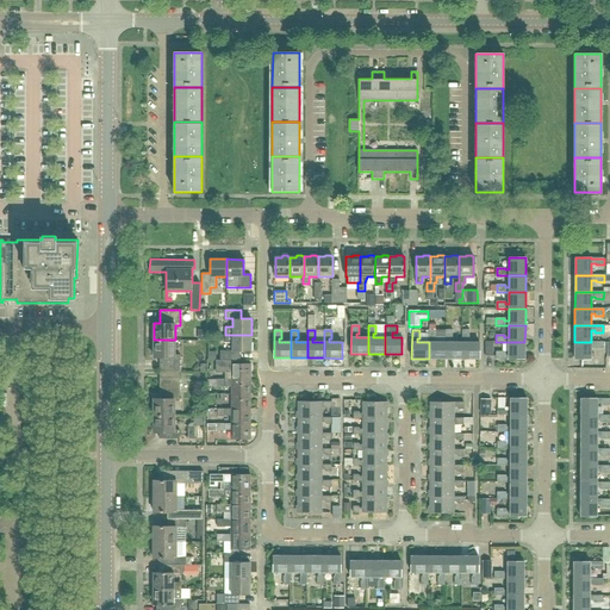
[(429,330),(429,342),(429,359),(446,359),(446,342),(434,342),(434,338),(435,338),(436,330),(429,330)]
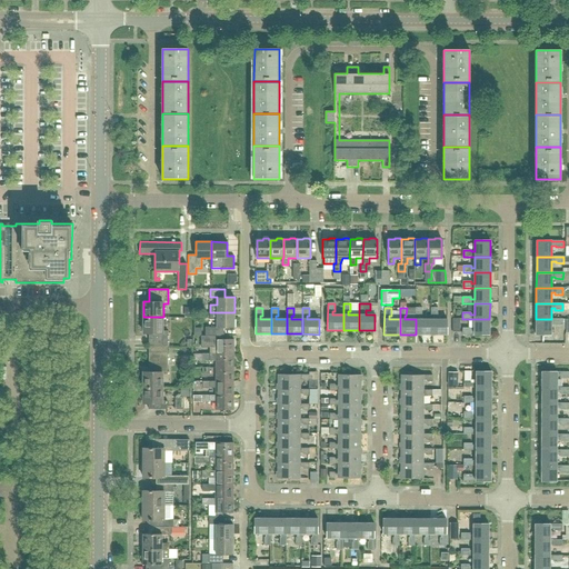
[(416,335),(431,335),(431,319),(420,319),(420,316),(422,316),(422,308),(416,308),(416,319),(416,335)]
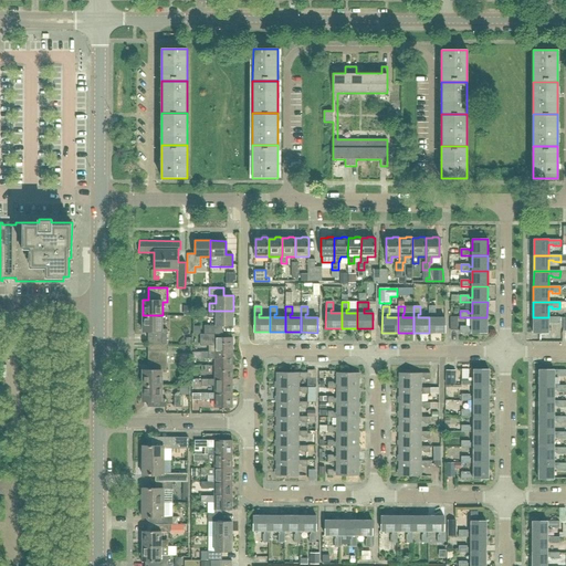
[(429,306),(429,317),(429,333),(444,333),(446,318),(433,318),(433,314),(435,314),(436,306),(429,306)]
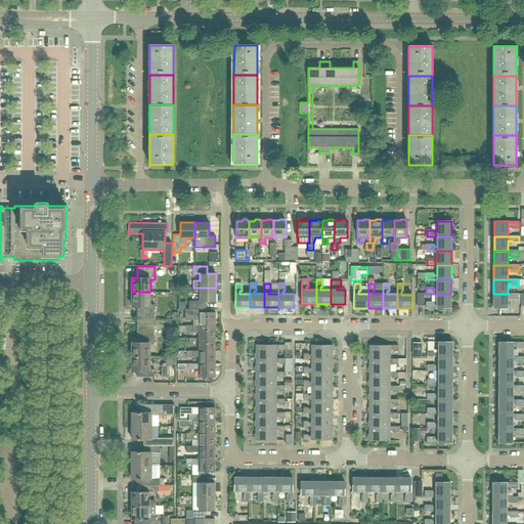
[(215,302),(216,288),(193,288),(193,293),(200,293),(200,301),(187,301),(187,308),(193,308),(193,309),(206,309),(207,302),(215,302)]
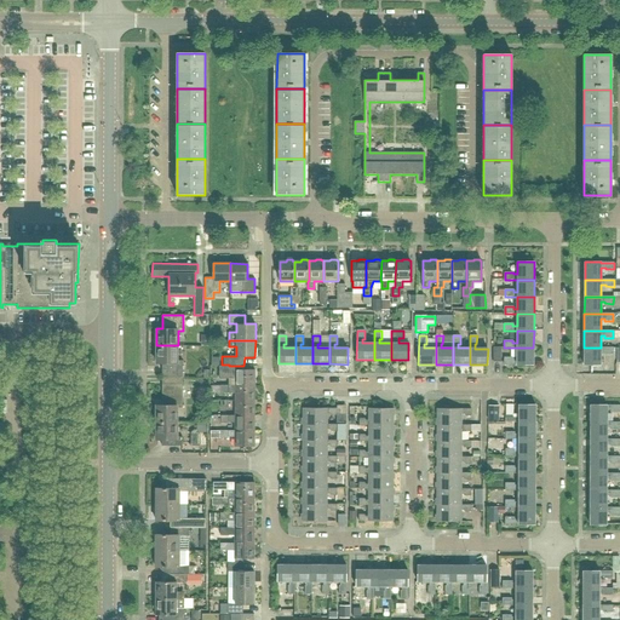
[(178,361),(178,345),(156,345),(156,363),(162,363),(162,377),(183,377),(183,361),(178,361)]
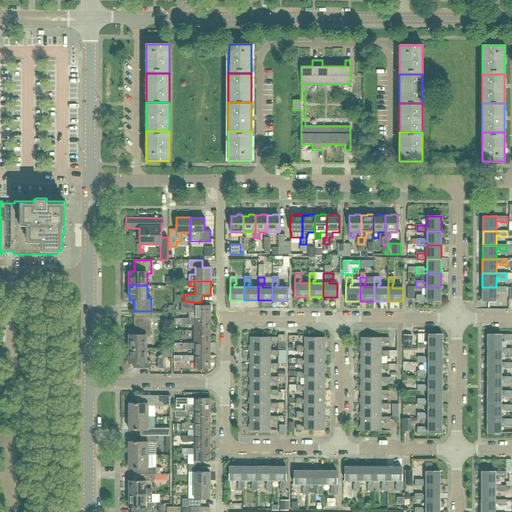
[(423,297),(423,295),(416,295),(416,301),(427,301),(440,301),(440,287),(427,287),(427,297),(423,297)]
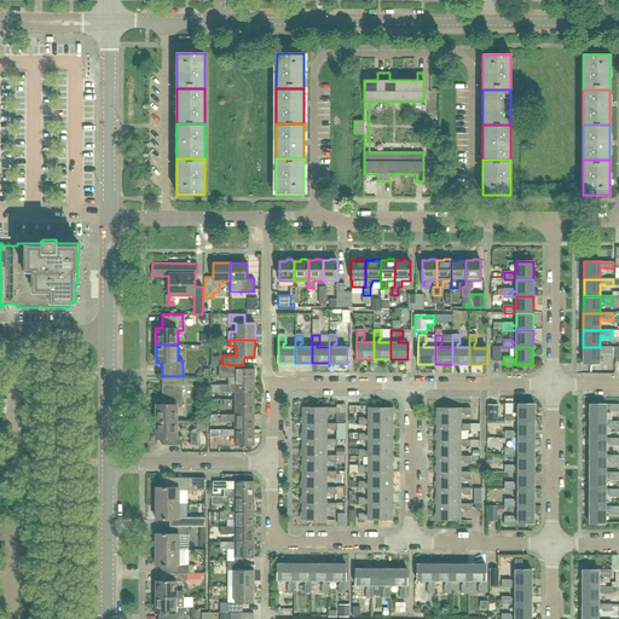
[(612,354),(612,347),(600,347),(583,347),(583,364),(600,364),(600,352),(603,352),(603,354),(612,354)]
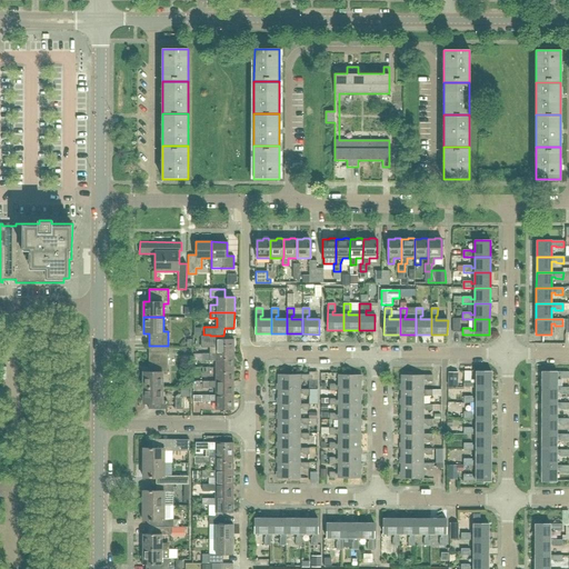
[(203,340),(203,347),(210,347),(210,353),(235,353),(235,340),(216,340),(216,336),(203,336),(203,340)]
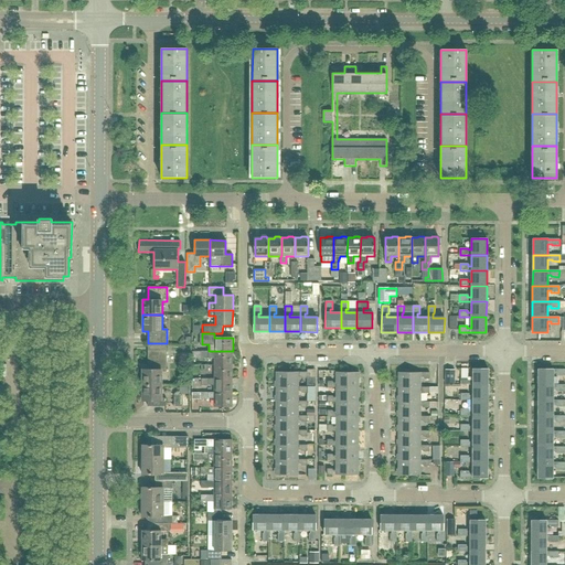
[(142,369),(142,384),(161,384),(161,372),(167,372),(167,343),(148,343),(148,369),(142,369)]
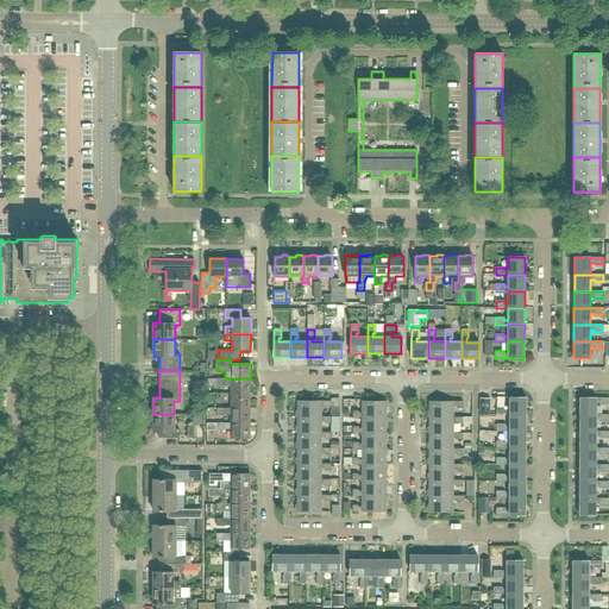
[(231,387),(231,394),(250,394),(251,378),(225,378),(218,378),(217,385),(231,387)]
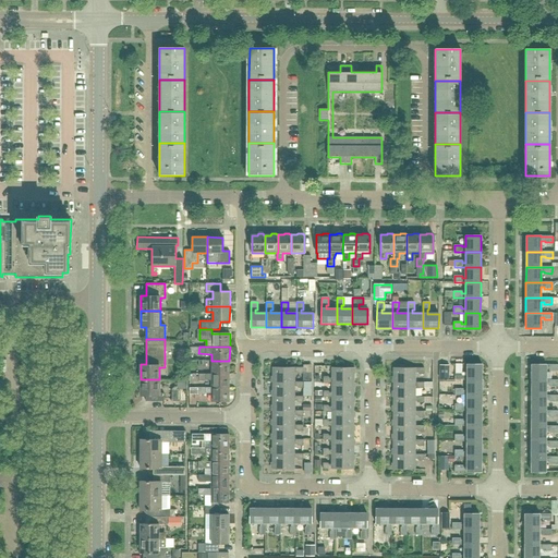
[(229,374),(229,361),(211,361),(211,374),(229,374)]
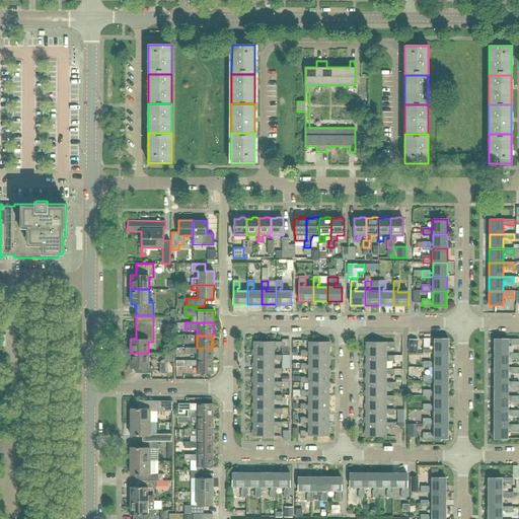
[(434,353),(448,354),(448,339),(434,339),(434,348),(424,348),(424,353),(434,353)]
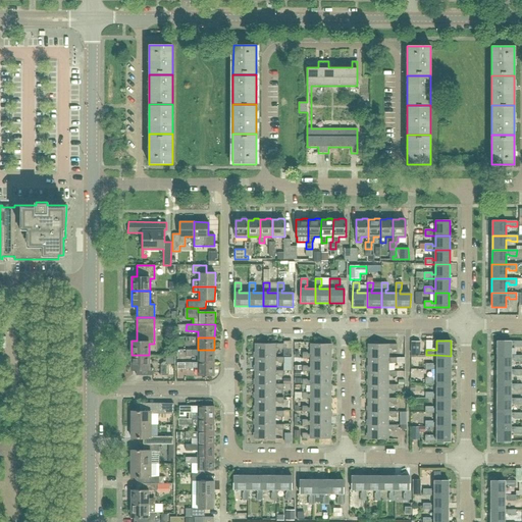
[(498,341),(498,356),(511,356),(511,346),(515,346),(515,347),(521,347),(521,341),(511,342),(512,341),(498,341)]
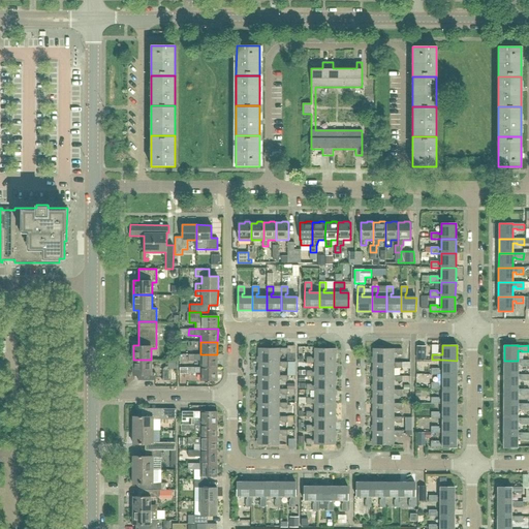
[(417,346),(417,359),(426,359),(426,346),(417,346)]
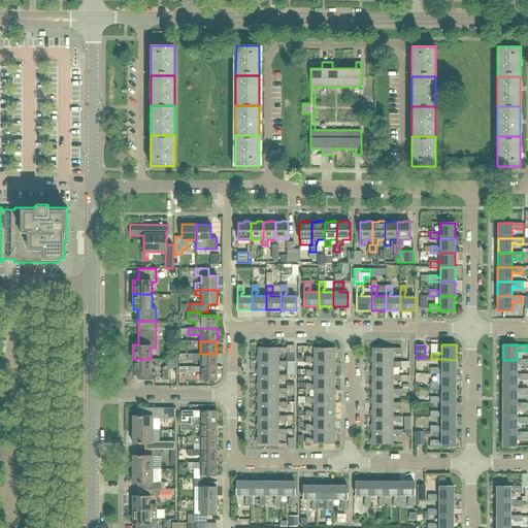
[(283,354),(287,354),(287,348),(258,348),(258,362),(278,362),(278,352),(281,352),(283,354)]
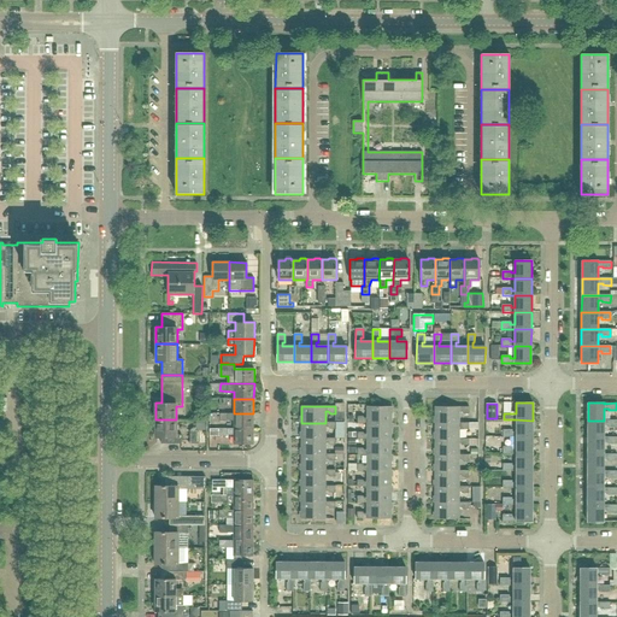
[(368,423),(392,423),(392,406),(368,406),(368,418),(365,418),(363,416),(358,416),(358,423),(368,423)]
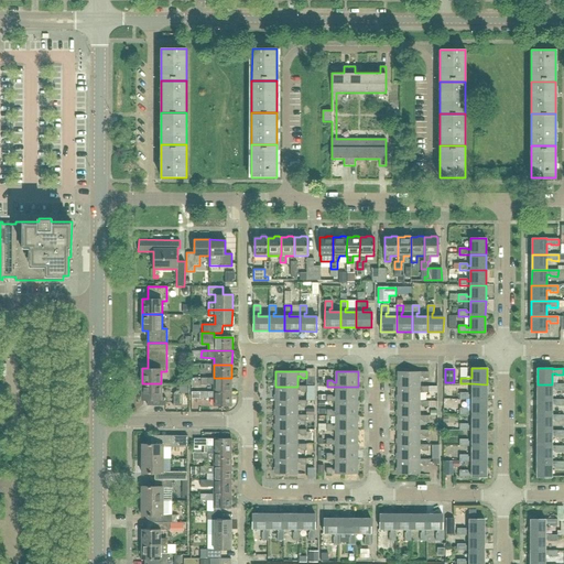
[(398,371),(398,387),(420,387),(420,376),(422,377),(424,378),(429,378),(429,371),(398,371)]
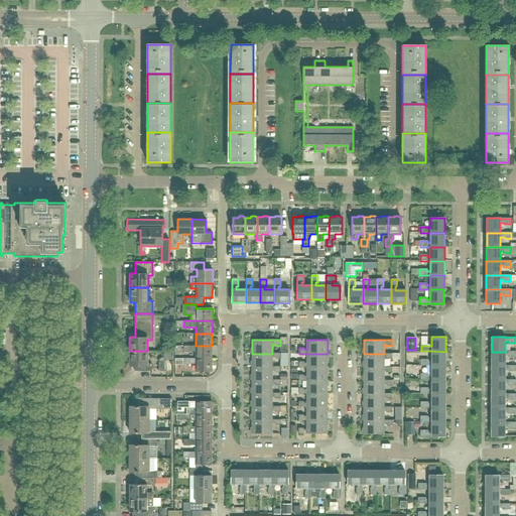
[(212,358),(212,346),(196,346),(196,358),(212,358)]
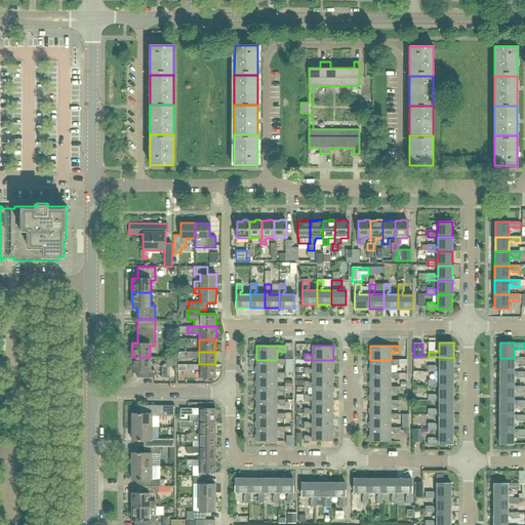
[(150,369),(150,357),(132,357),(132,372),(137,372),(137,377),(155,377),(155,369),(150,369)]
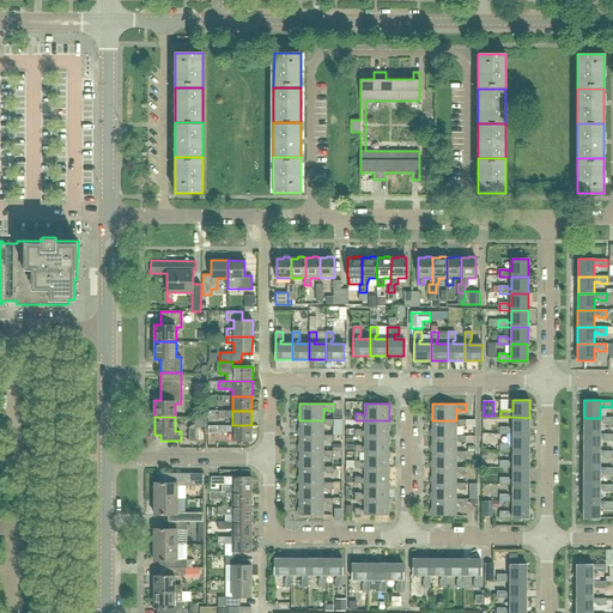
[(513,435),(529,435),(529,418),(513,417),(513,429),(509,429),(509,428),(501,428),(501,434),(513,435)]
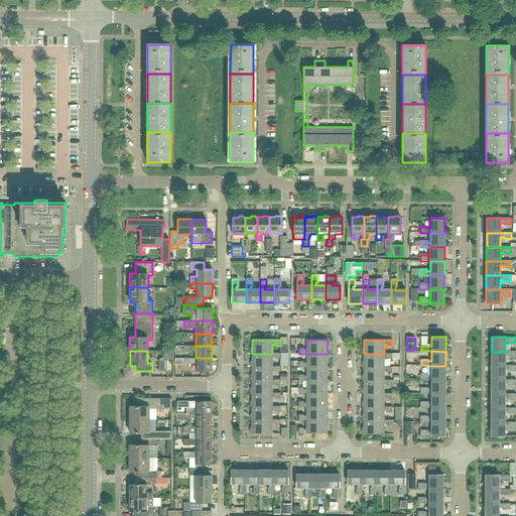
[(515,351),(505,352),(492,352),(492,366),(505,366),(505,356),(509,356),(509,358),(515,357),(515,351)]
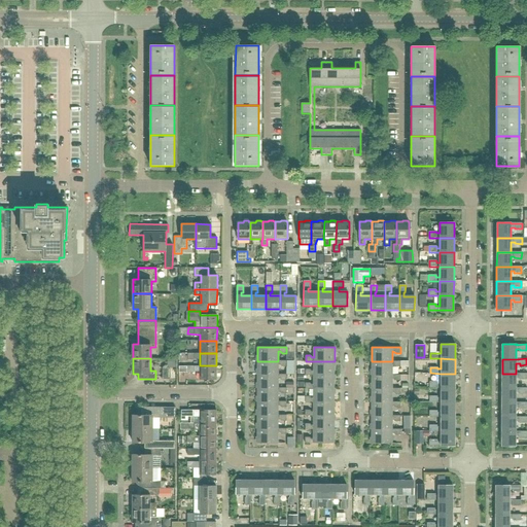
[(286,366),(286,361),(278,361),(257,361),(257,375),(278,375),(278,374),(278,364),(280,364),(282,366),(286,366)]
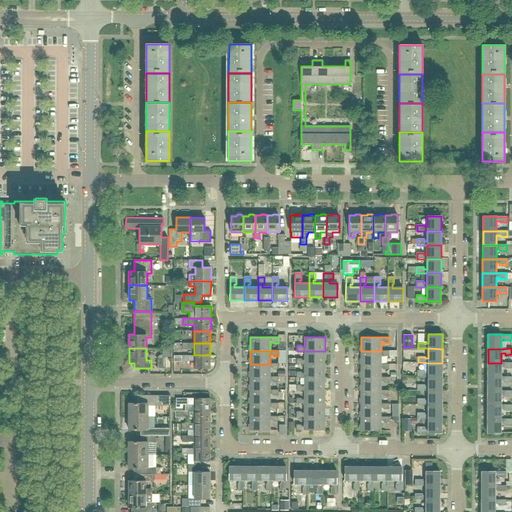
[(325,364),(325,351),(305,351),(305,360),(303,360),(301,359),(297,359),(297,364),(305,364),(325,364)]
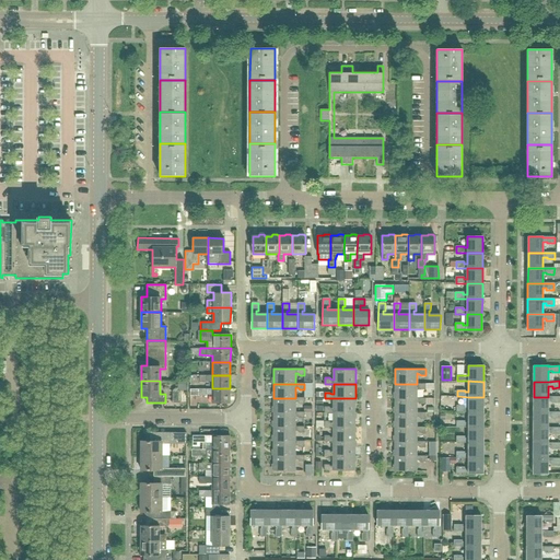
[(434,384),(417,384),(395,384),(395,398),(417,398),(417,388),(419,388),(421,389),(434,389),(434,384)]
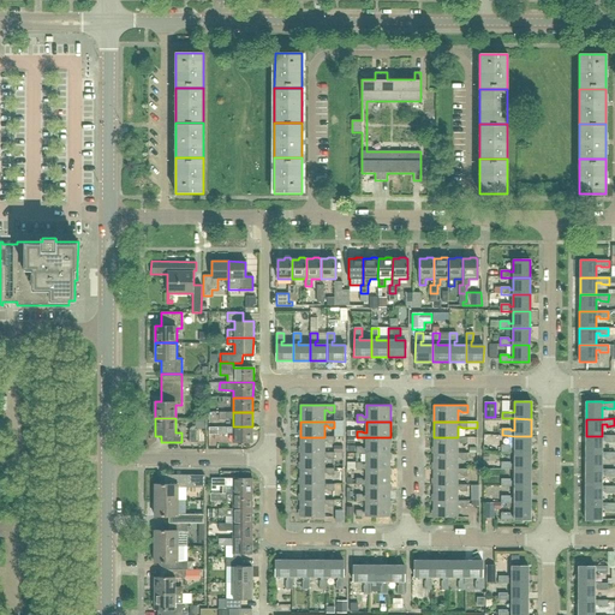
[(207,441),(207,425),(198,425),(197,440),(207,441)]
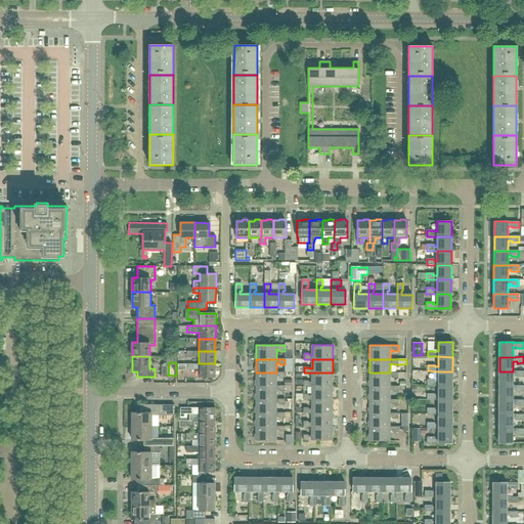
[(215,377),(215,363),(199,363),(199,364),(186,364),(186,370),(199,370),(199,377),(215,377)]
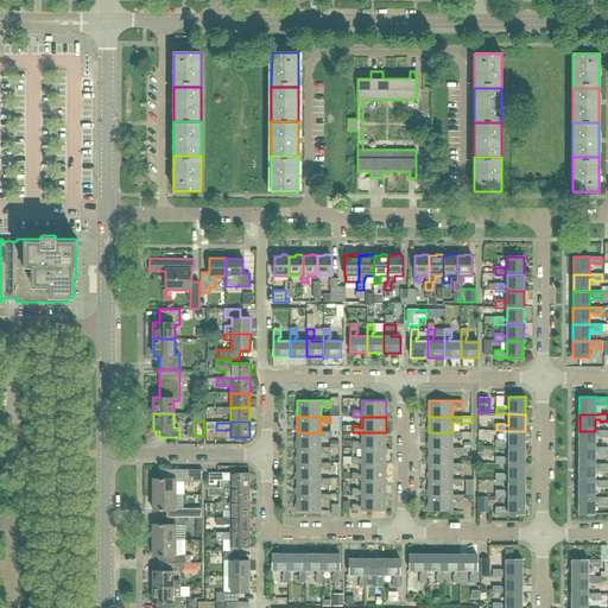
[(607,430),(595,431),(580,431),(580,448),(595,448),(596,436),(600,436),(600,438),(607,437),(607,430)]
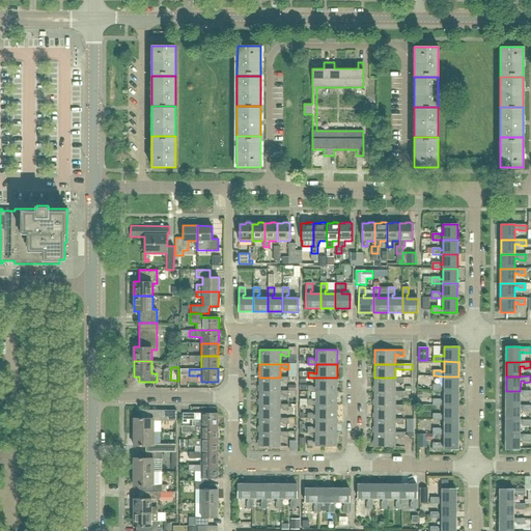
[(288,376),(280,376),(280,378),(259,378),(259,391),(280,391),(280,381),(282,381),(284,383),(288,383),(288,376)]
